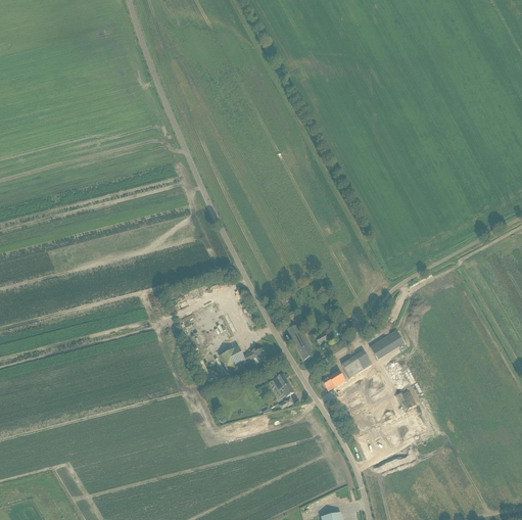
[(306,343),(309,342),(298,322),(287,328),(302,359),(312,353),(306,343)]
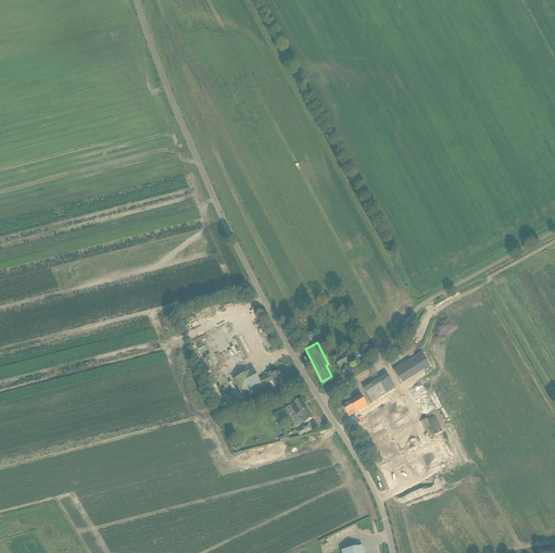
[(392,366),(401,380),(429,363),(420,349),(392,366)]
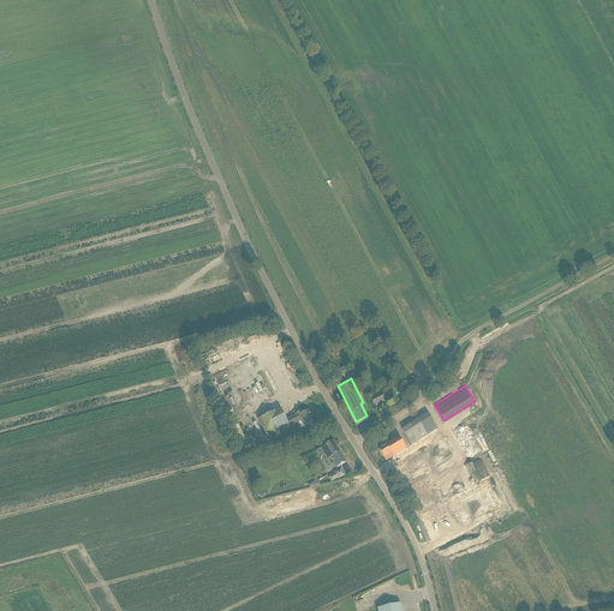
[(369,394),(370,397),(374,402),(385,396),(381,388),(369,394)]
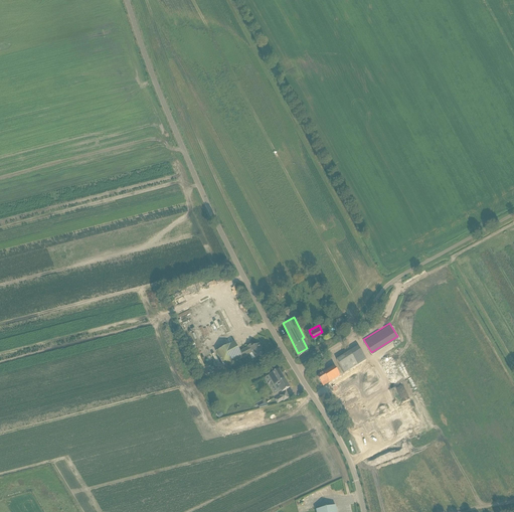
[(233,339),(215,349),(223,364),(248,351),(250,356),(253,355),(258,353),(262,351),(260,346),(261,346),(258,341),(253,343),(251,344),(249,342),(246,344),(238,349),(233,339)]
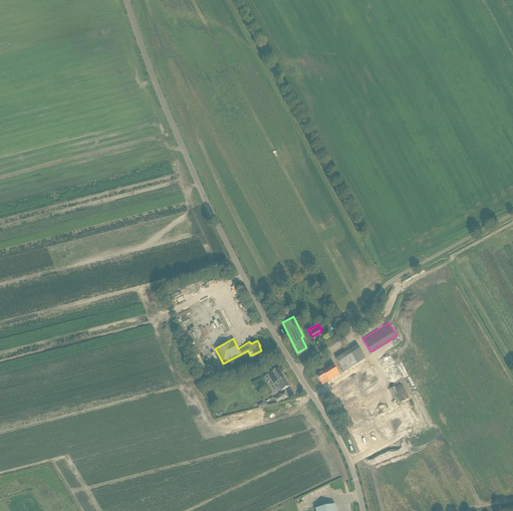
[(334,356),(337,360),(343,369),(356,360),(347,348),(334,356)]
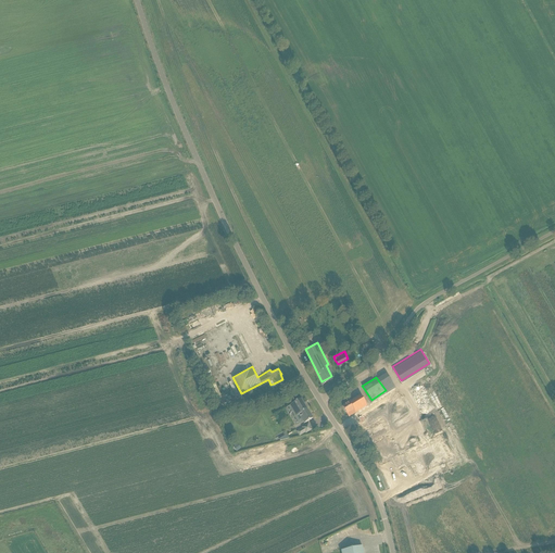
[(341,403),(345,411),(352,406),(354,410),(366,403),(360,392),(341,403)]
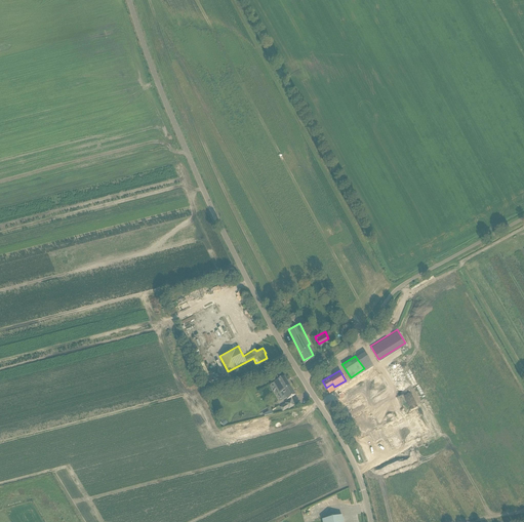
[(230,374),(233,380),(239,377),(236,371),(230,374)]
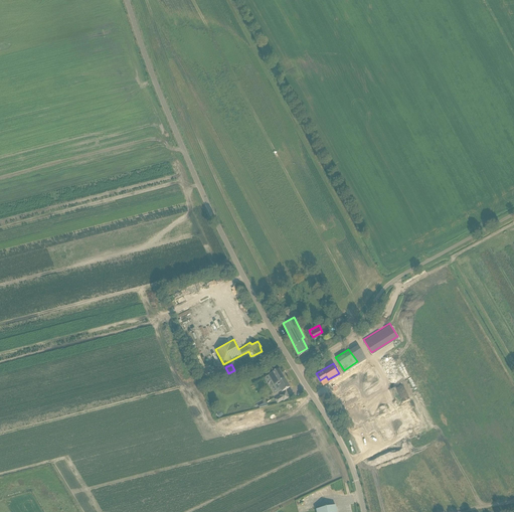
[(269,376),(270,376),(274,383),(276,381),(281,389),(289,384),(278,366),(267,373),(269,376)]
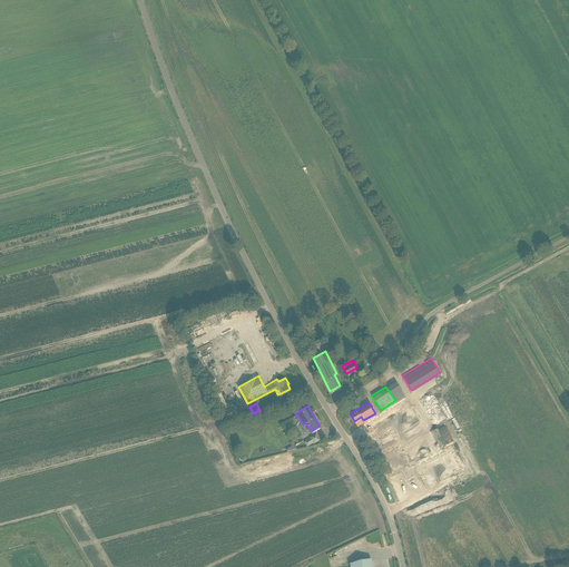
[(391,428),(372,438),(390,472),(400,467),(404,477),(412,473),(408,463),(409,462),(391,428)]
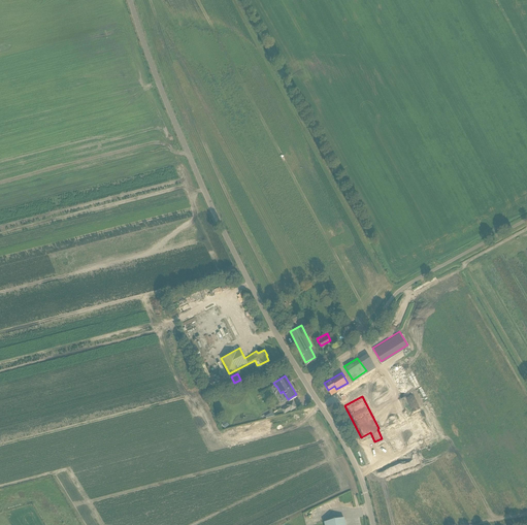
[(420,423),(388,439),(397,458),(429,441),(420,423)]
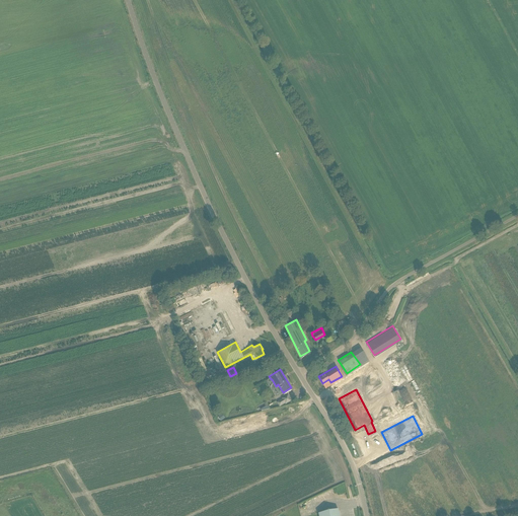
[(317,511),(318,515),(339,515),(337,507),(317,511)]
